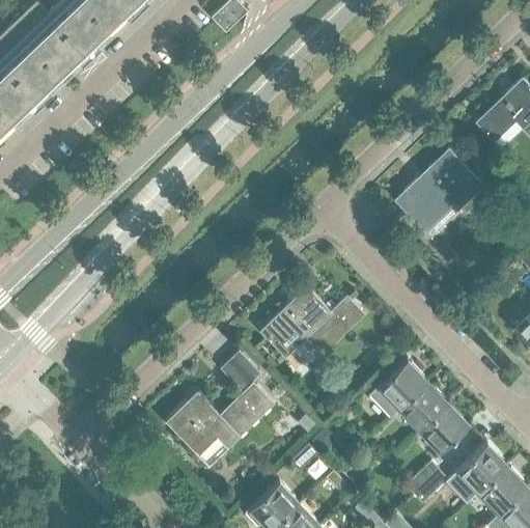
[(0,130),(135,0),(59,0),(47,12),(35,0),(0,34),(0,130)]
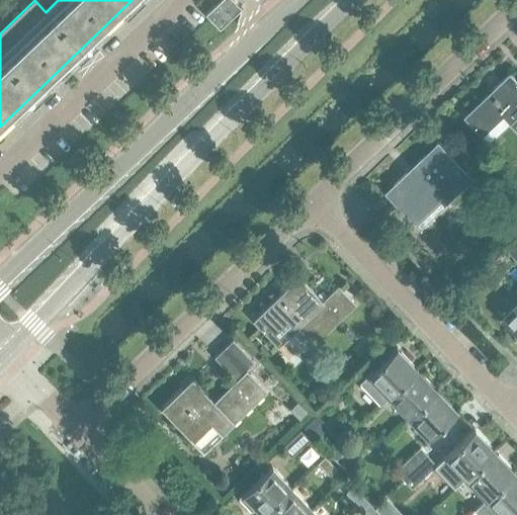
[(222,0),(205,16),(218,30),(239,10),(229,0),(222,0)]
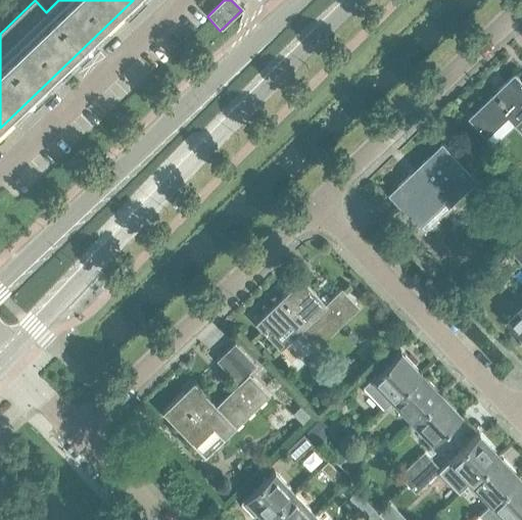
[(490,99),(470,120),(493,145),(514,126),(521,133),(521,82),(515,76),(490,99)]
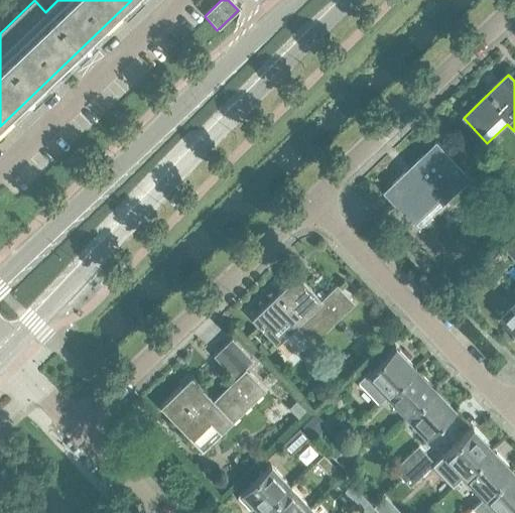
[(384,194),(418,230),(471,180),(436,144),(384,194)]
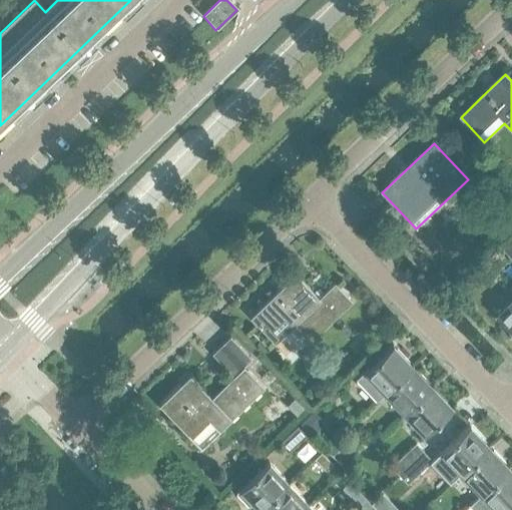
[(511,247),(509,244),(502,251),(511,261),(511,247)]
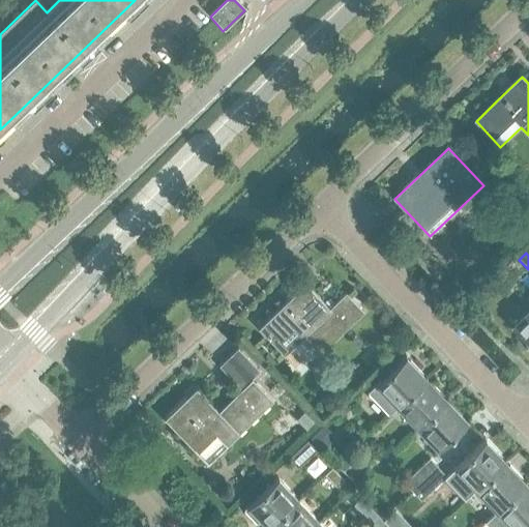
[(328,311),(303,285),(258,329),(284,355),(304,335),(321,353),(362,313),(344,295),(328,311)]
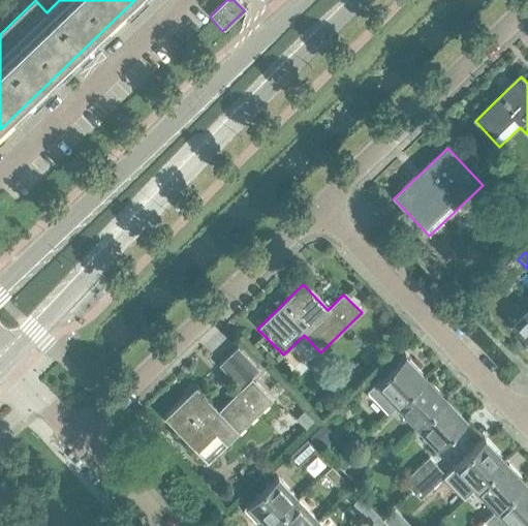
[(527,311),(513,327),(527,342),(527,311)]
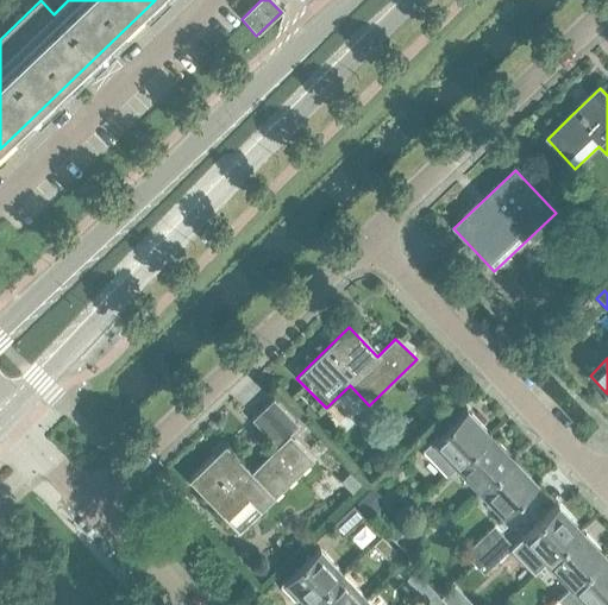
[(312,462),(287,436),(296,428),(271,402),(251,422),(280,453),(254,478),(224,447),(188,481),(237,534),(312,462)]
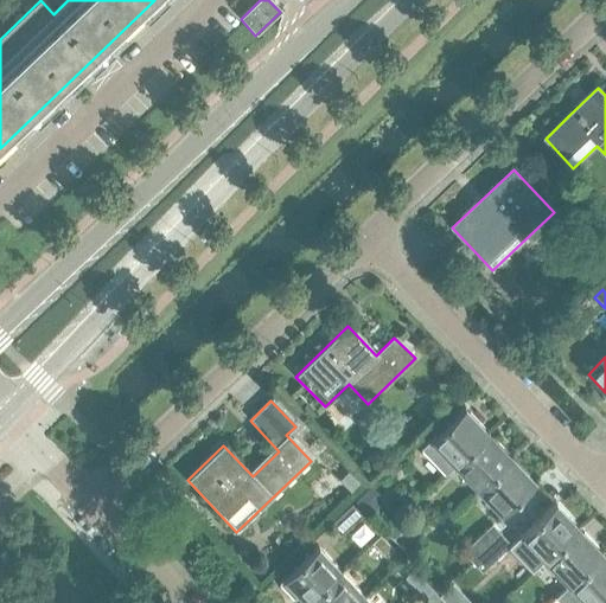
[(453,468),(488,435),(464,410),(421,451),(445,476),(453,468)]
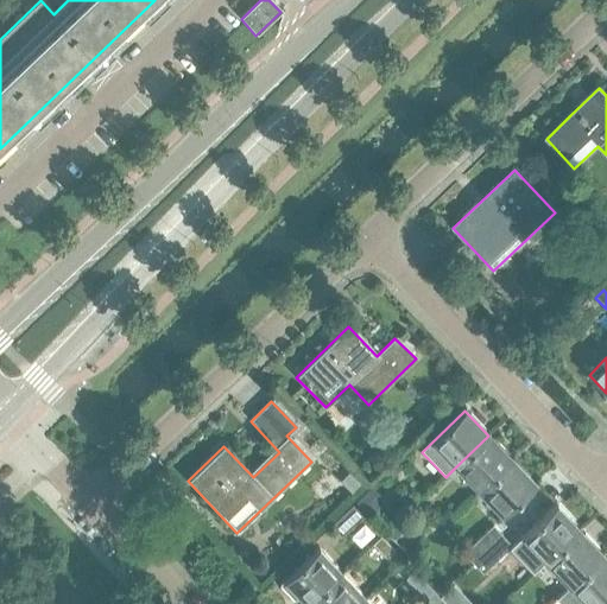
[(488,436),(454,469),(476,493),(511,459),(488,436)]
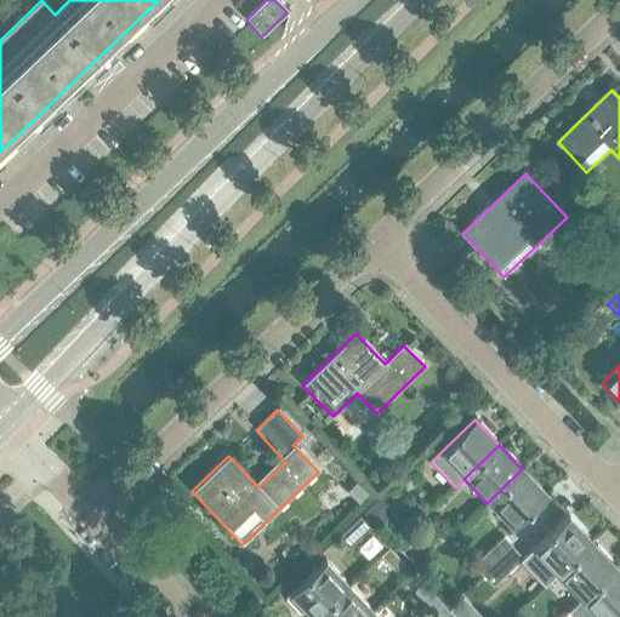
[(546,495),(522,469),(487,503),(511,529),(546,495)]
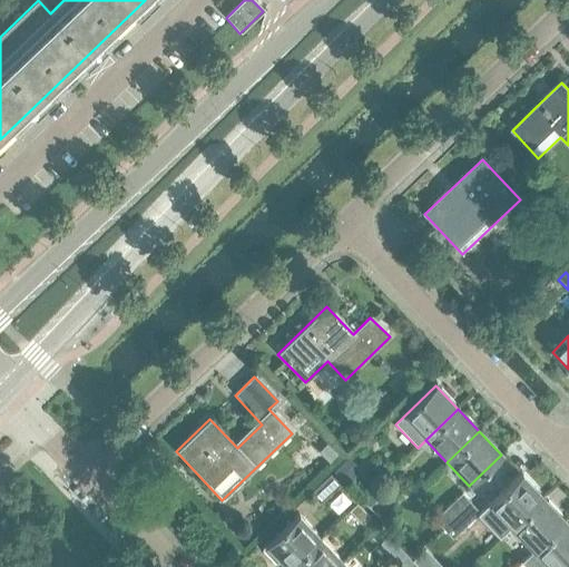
[(327,445),(317,453),(327,465),(337,456),(327,445)]
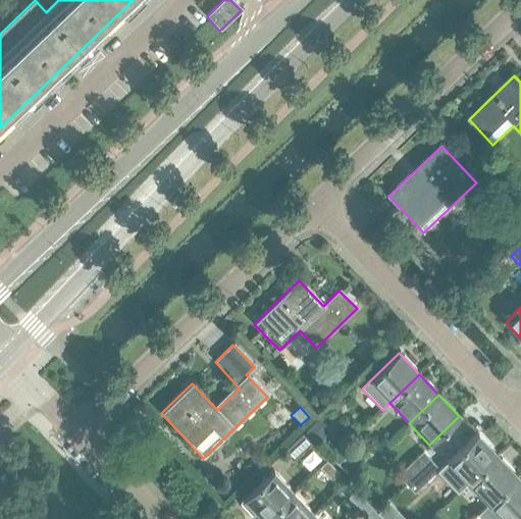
[(316,445),(329,432),(322,425),(309,437),(316,445)]
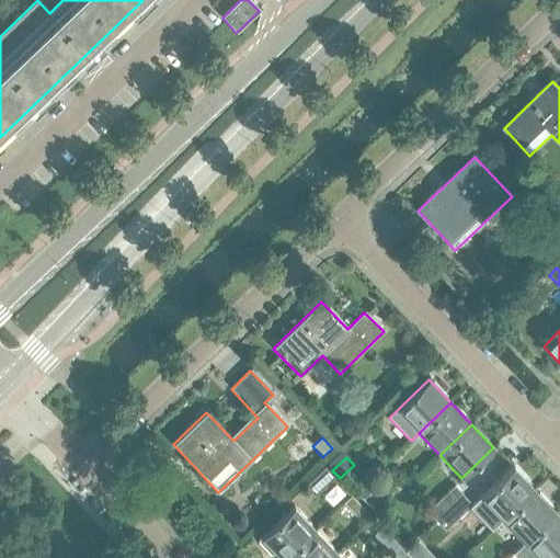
[(503,521),(535,490),(513,467),(481,498),(503,521)]
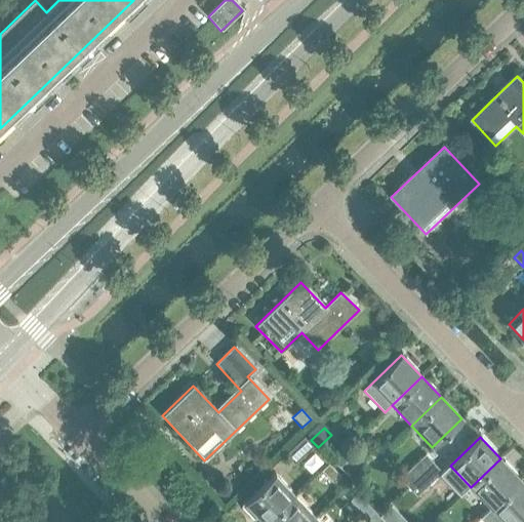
[(286,454),(287,454),(295,463),(311,447),(303,439),(286,454)]
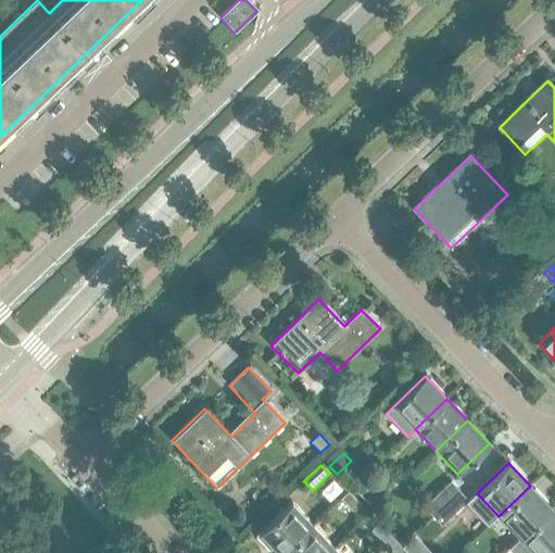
[(365,476),(351,489),(358,497),(371,484),(365,476)]
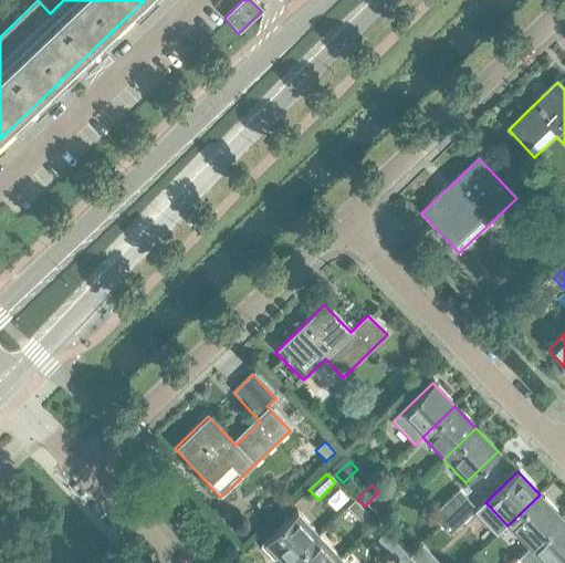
[(439,528),(467,501),(458,492),(430,519),(439,528)]
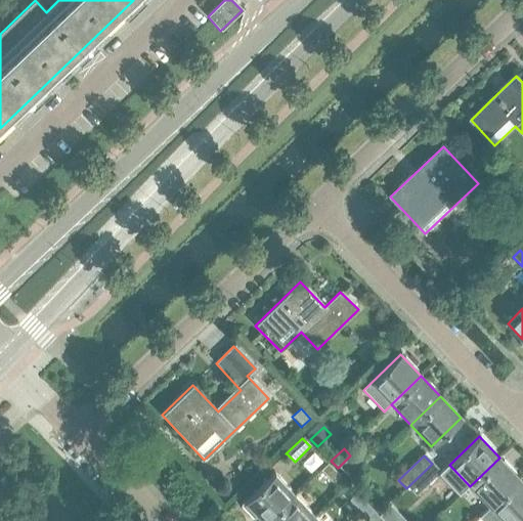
[(499,458),(470,486),(489,507),(519,479),(499,458)]
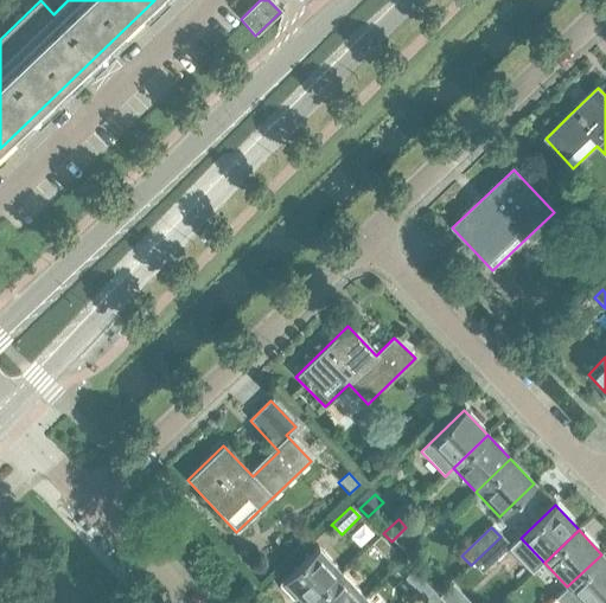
[(394,552),(380,537),(370,546),(384,562),(394,552)]
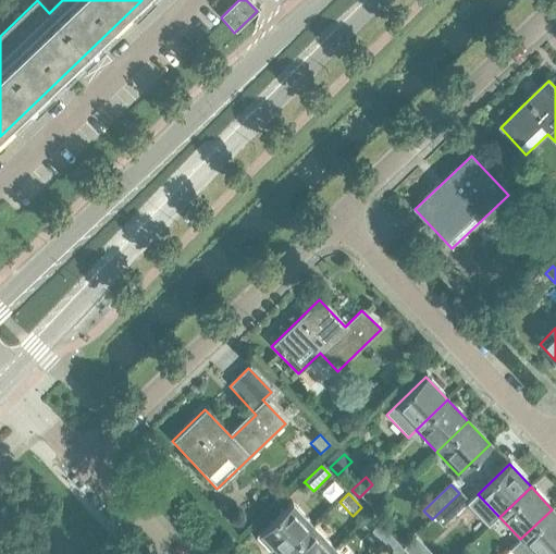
[(459,493),(432,519),(442,529),(468,503),(459,493)]
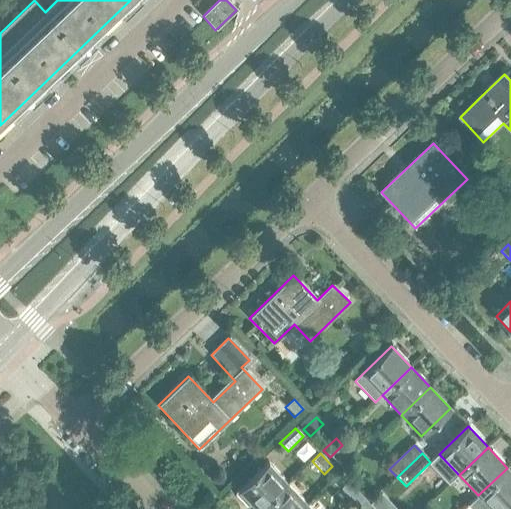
[(263,508),(288,484),(268,463),(240,491),(257,508),(263,508)]
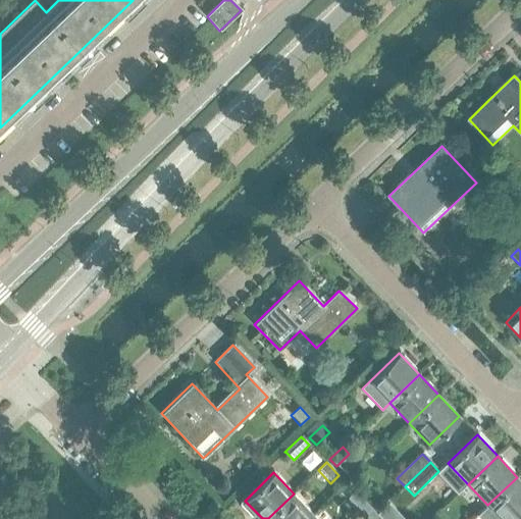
[(520,480),(517,477),(487,505),(501,518),(515,518),(520,514),(520,480)]
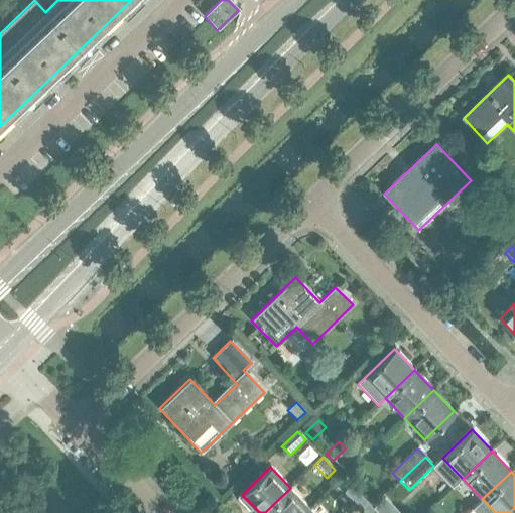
[(356,505),(362,500),(350,487),(344,493),(356,505)]
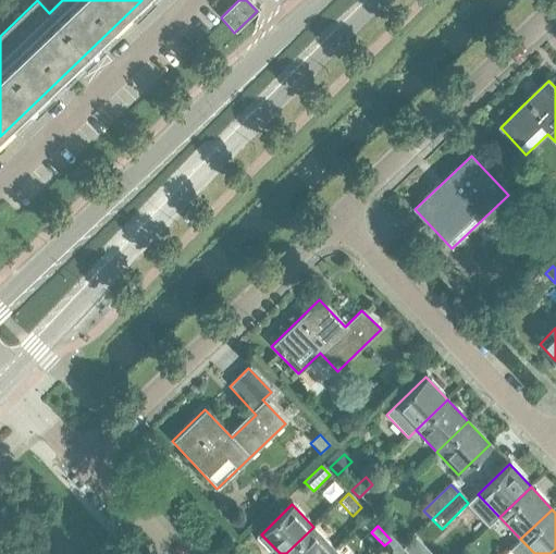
[(331,553),(335,550),(313,527),(286,553),(331,553)]
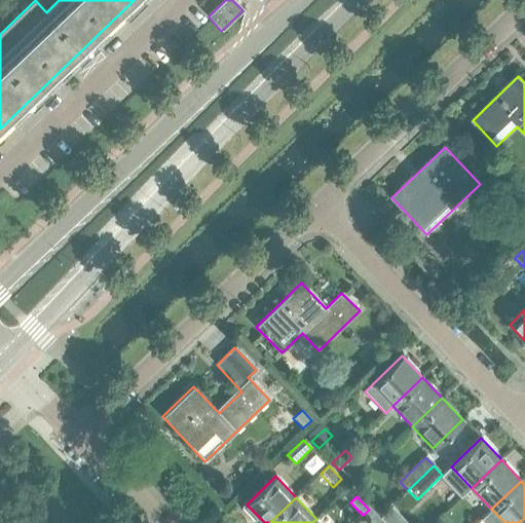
[(380,522),(381,521),(369,510),(363,515),(370,522),(380,522)]
